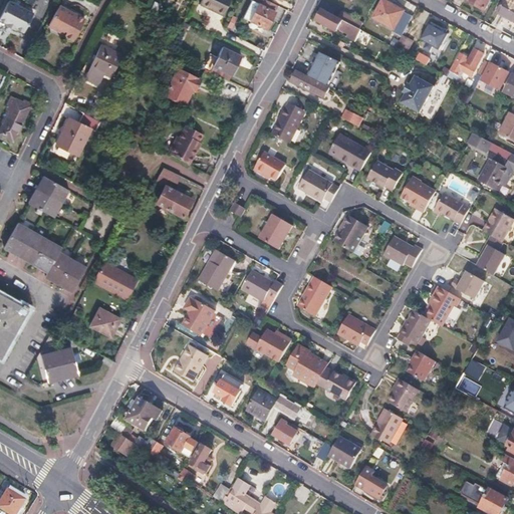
[(230,0),(201,0),(201,2),(224,14),(230,0)]
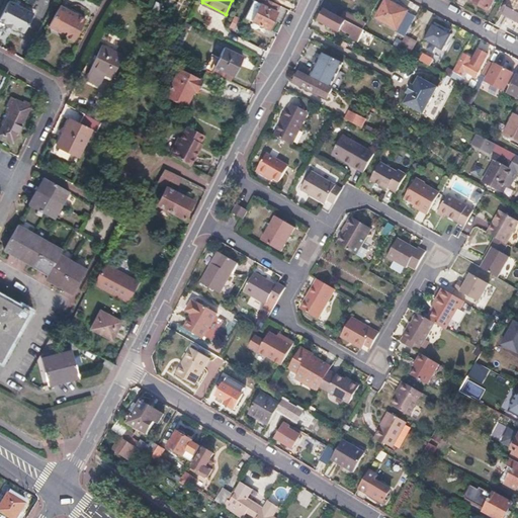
[(276,12),(253,0),(244,18),(251,21),(249,24),(250,27),(254,29),(257,28),(258,25),(268,30),(276,12)]
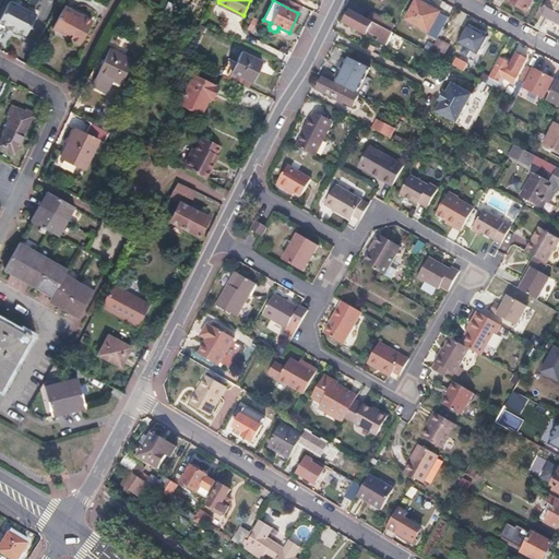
[(287,0),(272,0),(273,0),(298,13),(301,8),(287,0)]
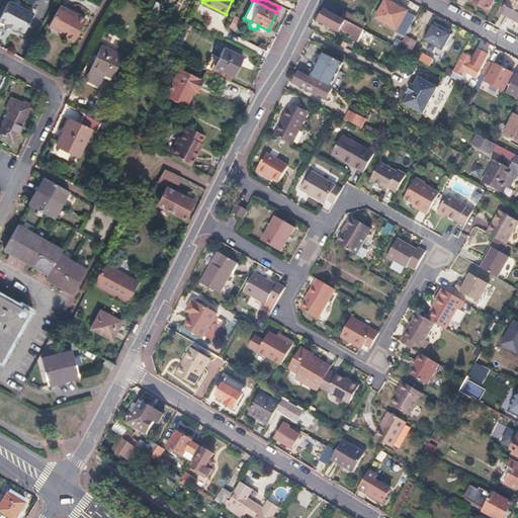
[(415,15),(385,0),(383,0),(374,17),(397,29),(394,33),(403,37),(407,30),(415,15)]
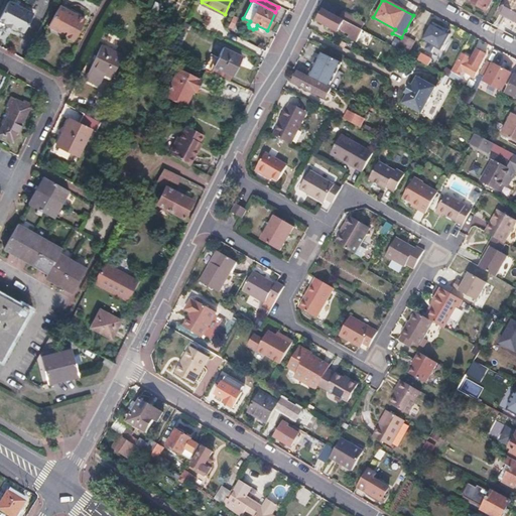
[(491,0),(469,0),(469,1),(486,10),(491,0)]
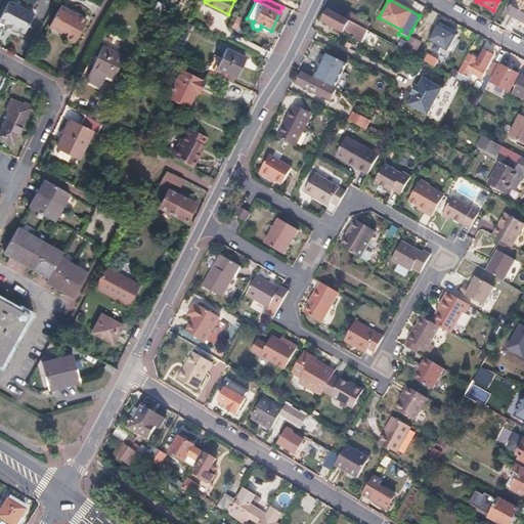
[(523,3),(518,0),(512,0),(506,12),(523,22),(523,3)]
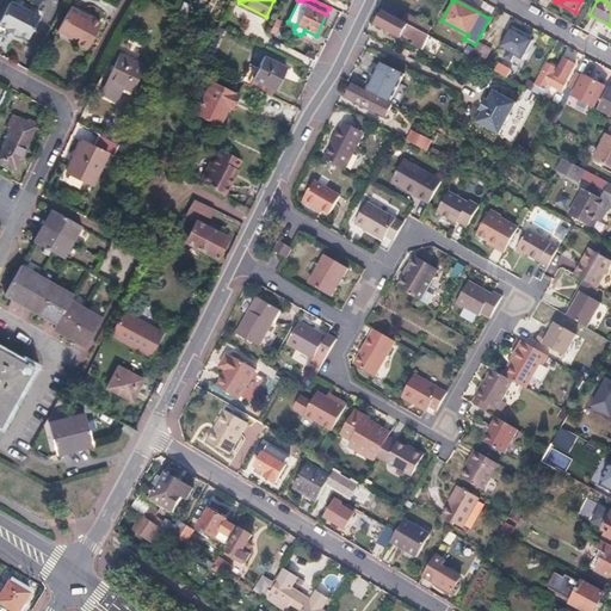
[(38,19),(8,4),(0,20),(0,28),(6,31),(5,32),(16,38),(17,37),(26,42),(38,19)]
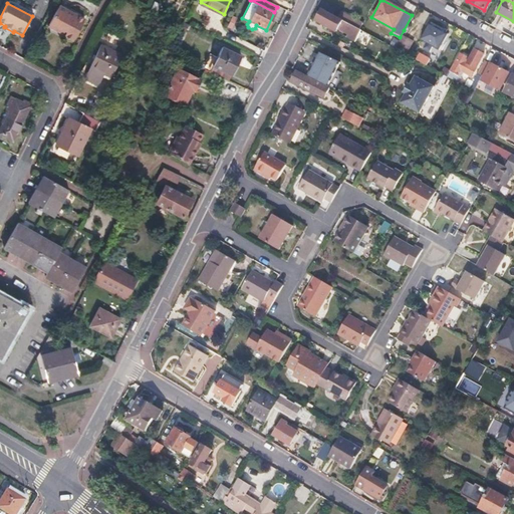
[(84,21),(58,7),(48,25),(65,34),(63,37),(73,43),(84,21)]
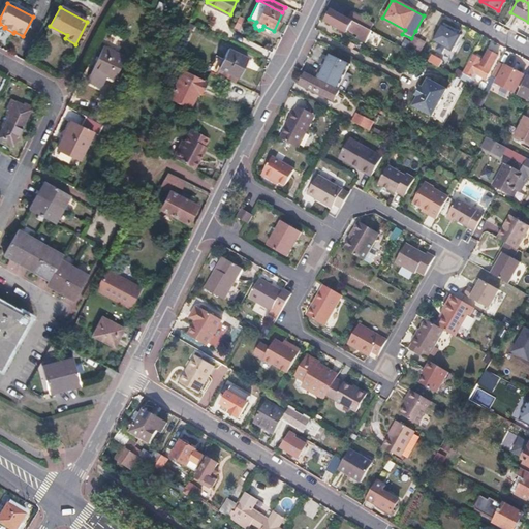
[(332,9),(325,21),(346,32),(347,29),(358,35),(355,37),(365,41),(370,31),(369,30),(346,18),(332,9)]
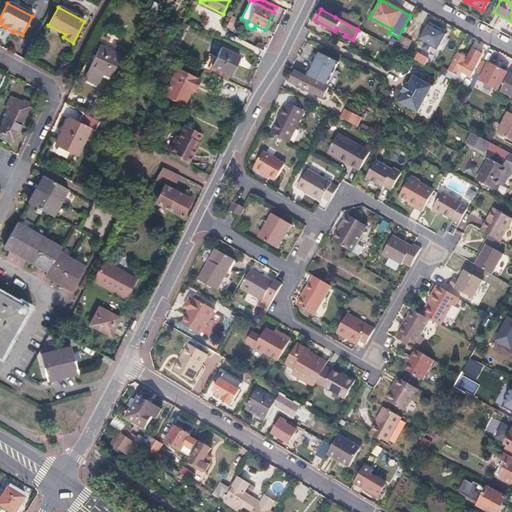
[(339,11),(335,17),(357,29),(360,22),(339,11)]
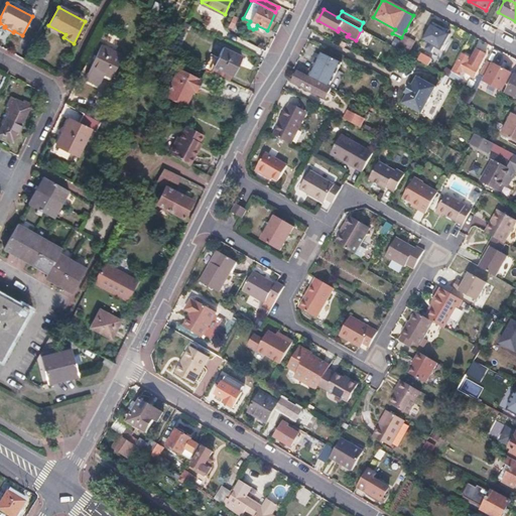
[(232,16),(226,28),(230,30),(235,18),(232,16)]
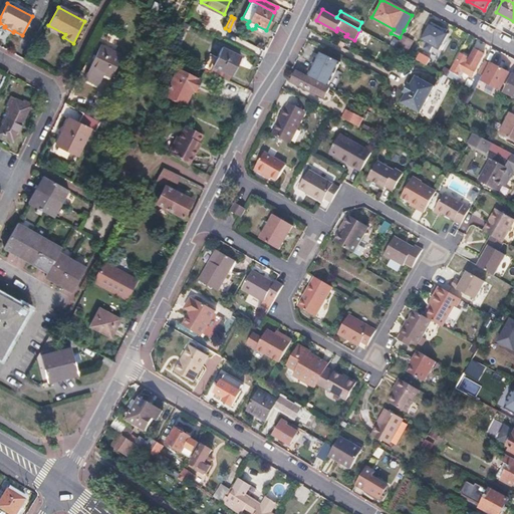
[(447,33),(429,24),(421,39),(427,42),(424,47),(430,50),(432,46),(438,49),(447,33)]
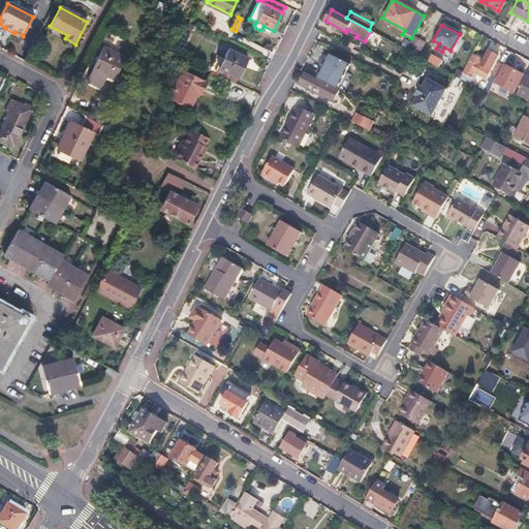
[(50,26),(48,30),(65,38),(67,35),(50,26)]
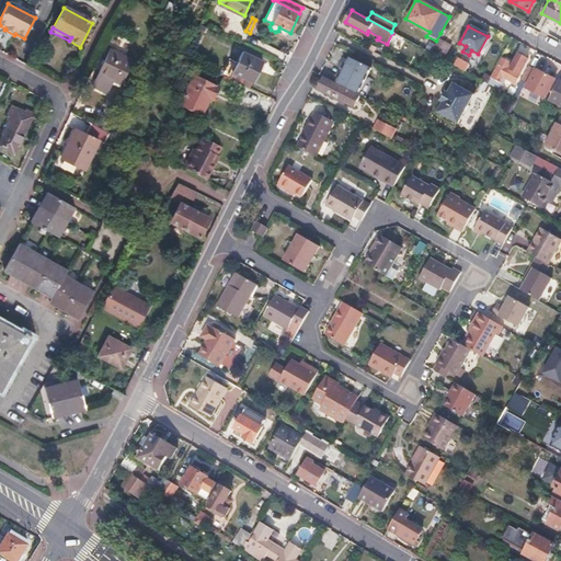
[(441,33),(436,41),(430,53),(438,57),(441,58),(451,38),(441,33)]
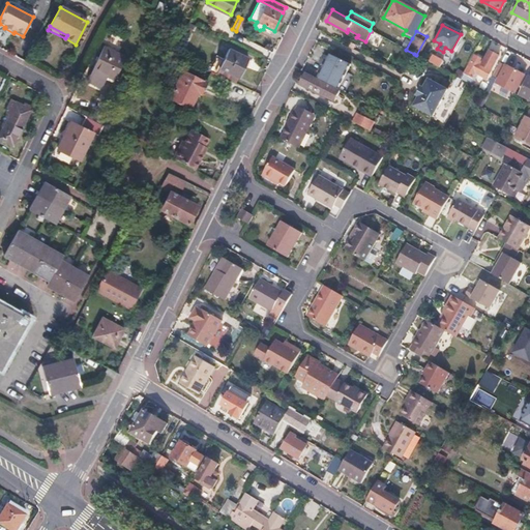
[(127,57),(105,47),(87,84),(101,91),(108,80),(115,83),(127,57)]
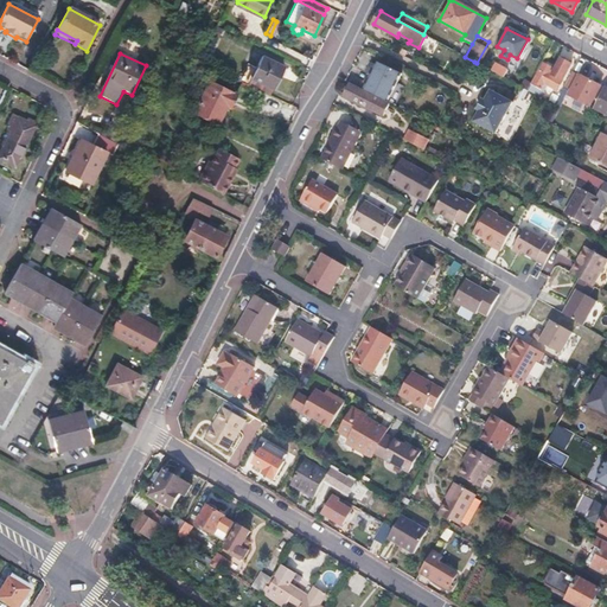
[(285,68),(262,57),(251,77),(274,88),(285,68)]
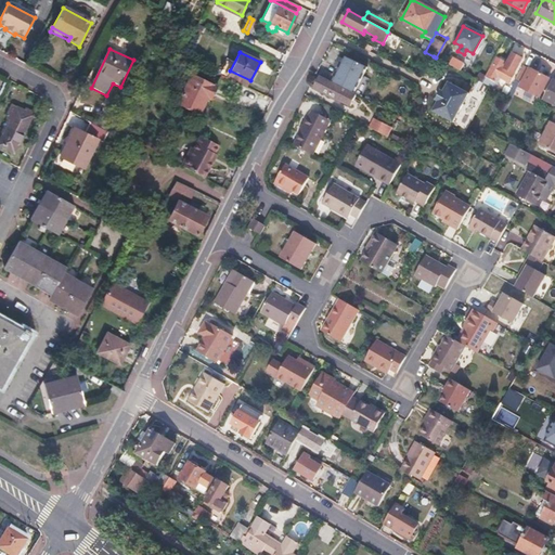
[(504,62),(495,57),(482,84),(493,89),(500,78),(508,82),(521,57),(512,53),(504,67),(502,66),(504,62)]
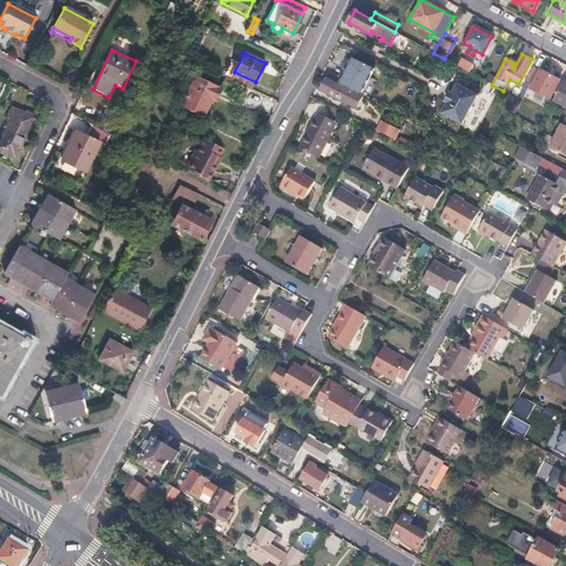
[(374,69),(352,59),(338,83),(360,94),(374,69)]
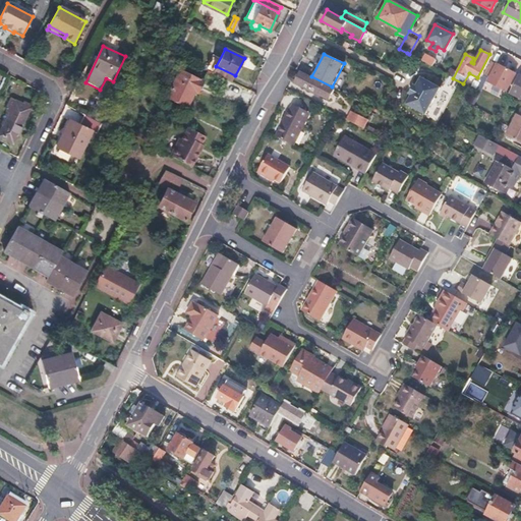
[(423,54),(420,60),(430,66),(435,60),(423,54)]
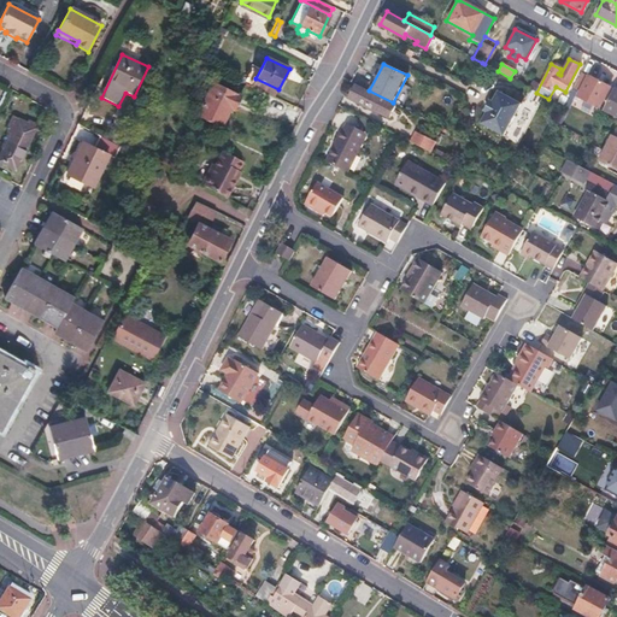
[(211,65),(207,74),(247,94),(246,95),(262,104),(266,94),(251,87),(252,86),(211,65)]
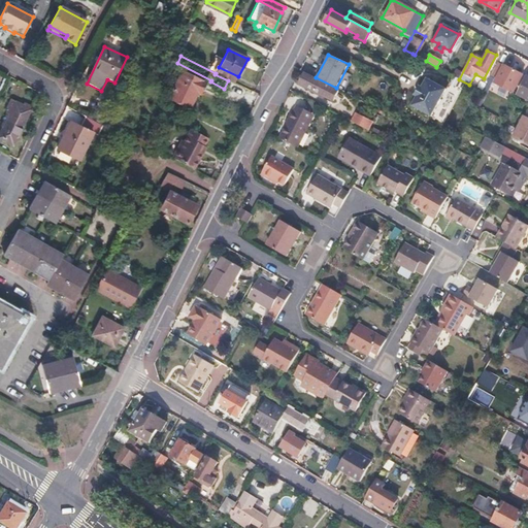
[(502,66),(496,62),(490,74),(496,77),(493,83),(512,93),(521,74),(503,64),(502,66)]
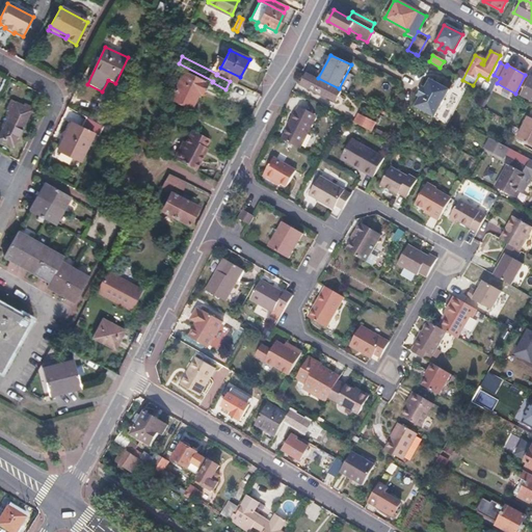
[(206,83),(183,73),(169,100),(190,110),(198,94),(201,95),(206,83)]
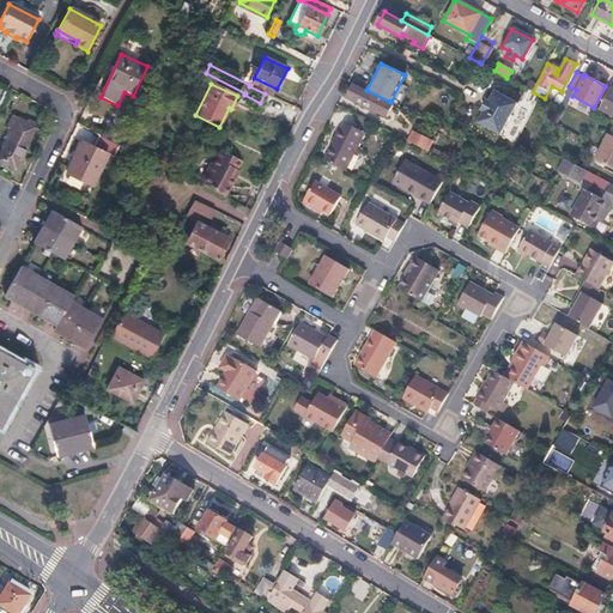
[(353,84),(347,96),(388,117),(394,105),(353,84)]
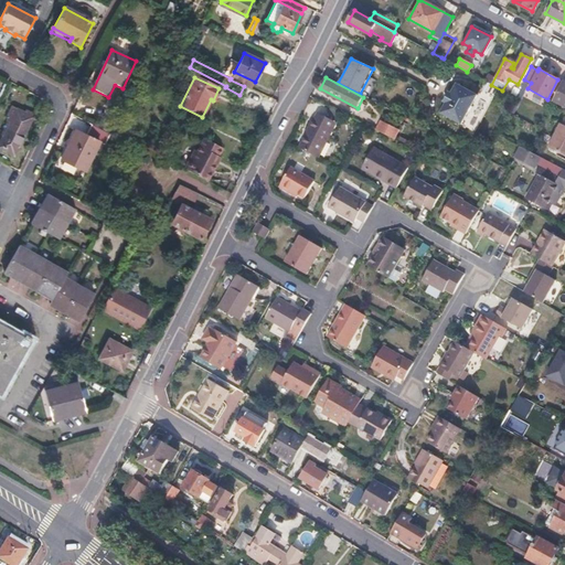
[(564,83),(563,82),(553,100),(564,106),(564,83)]
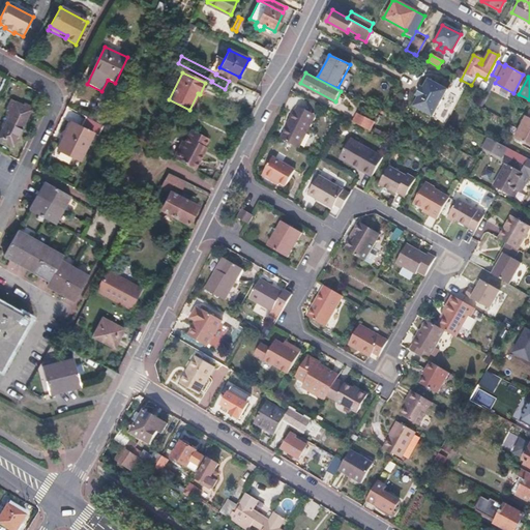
[(448,88),(429,78),(412,107),(433,117),(448,88)]
